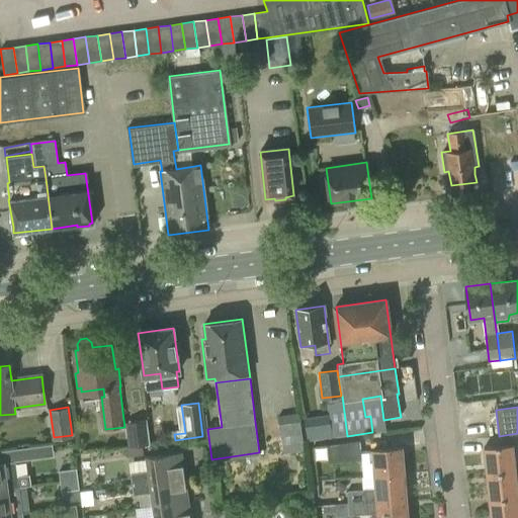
[(298,413),(277,416),(283,453),(305,450),(298,413)]
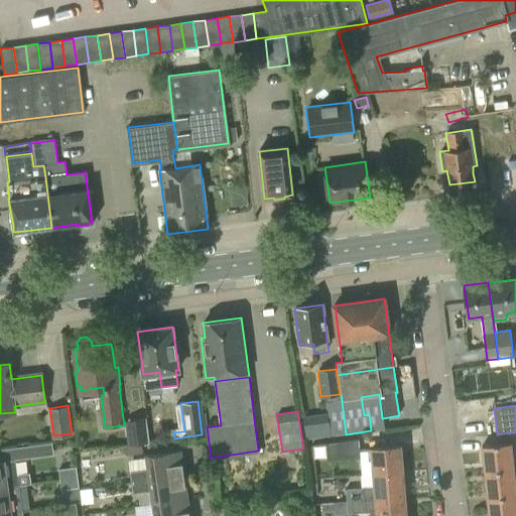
[(358,440),(325,443),(327,462),(360,459),(360,452),(358,440)]
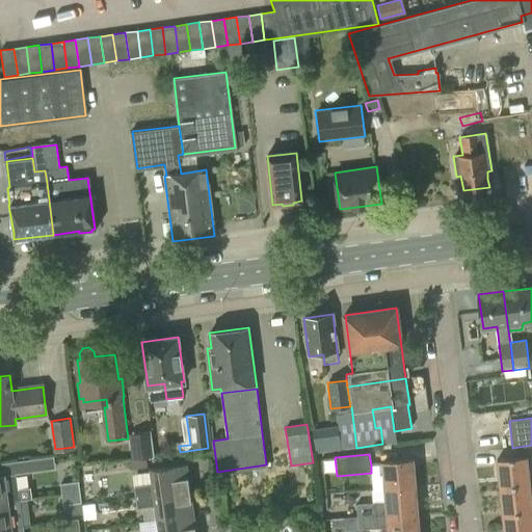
[(497,459),(500,485),(529,482),(527,456),(497,459)]
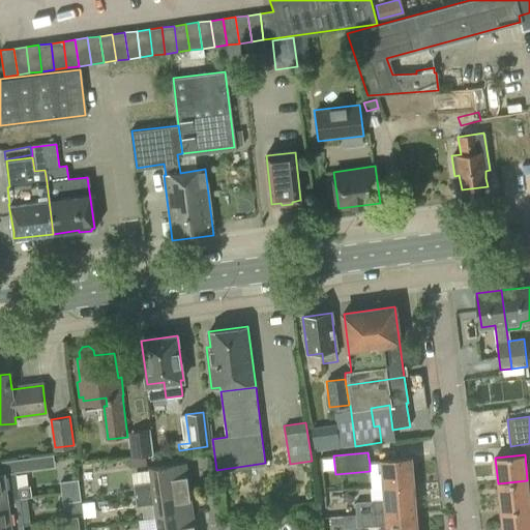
[(145,455),(127,458),(128,467),(146,464),(145,455)]
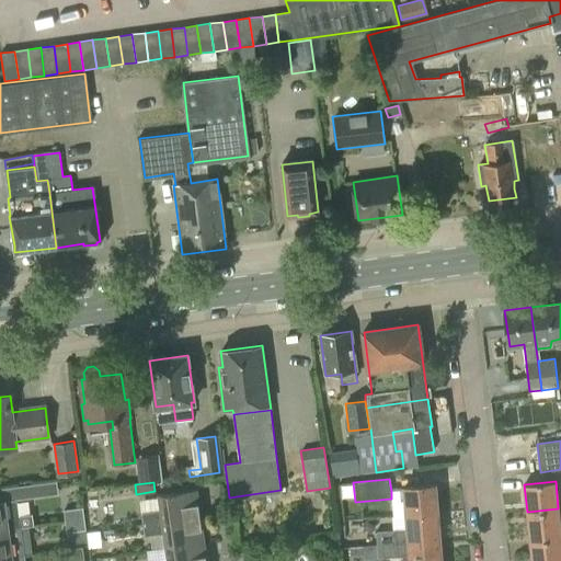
[(39,484),(15,488),(18,499),(18,502),(42,497),(39,484)]
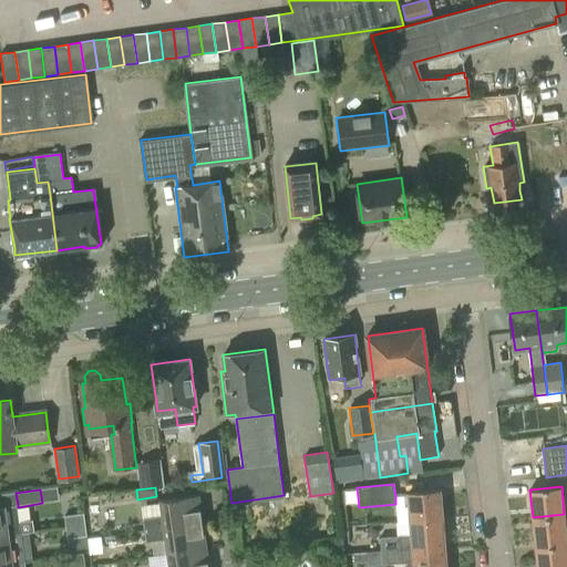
[(411,521),(442,518),(443,518),(441,497),(441,491),(441,490),(436,490),(409,493),(411,521)]
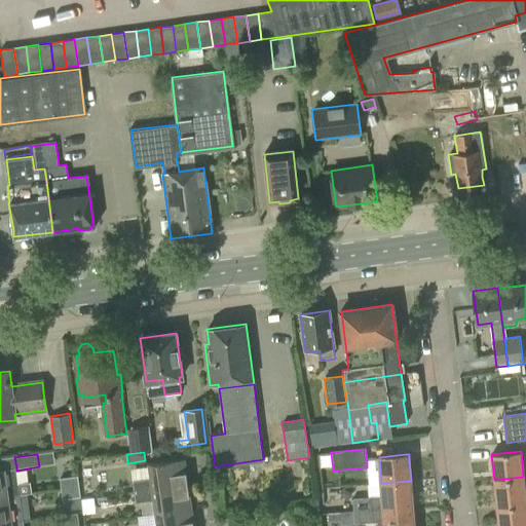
[(133,481),(134,492),(188,484),(184,459),(148,464),(150,479),(133,481)]
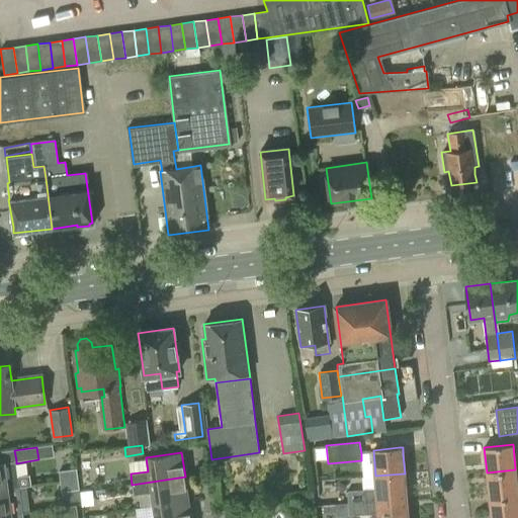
[(15,461),(0,462),(0,490),(19,488),(15,461)]
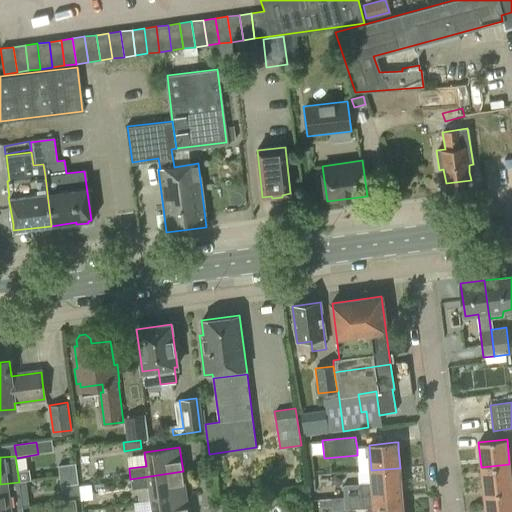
[(57,466),(59,477),(79,474),(77,463),(57,466)]
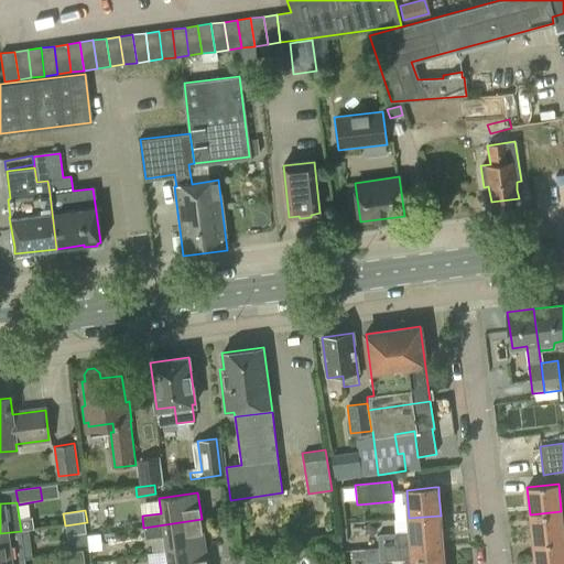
[(563,538),(561,511),(530,514),(532,543),(563,539),(563,538)]
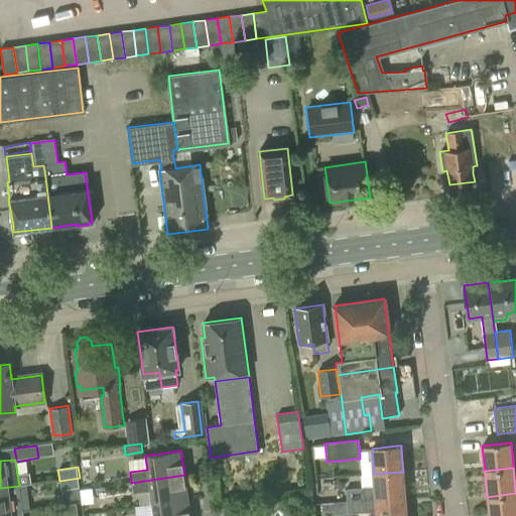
[(402,472),(374,474),(372,475),(373,488),(362,489),(346,490),(347,502),(364,501),(376,500),(404,497),(402,472)]
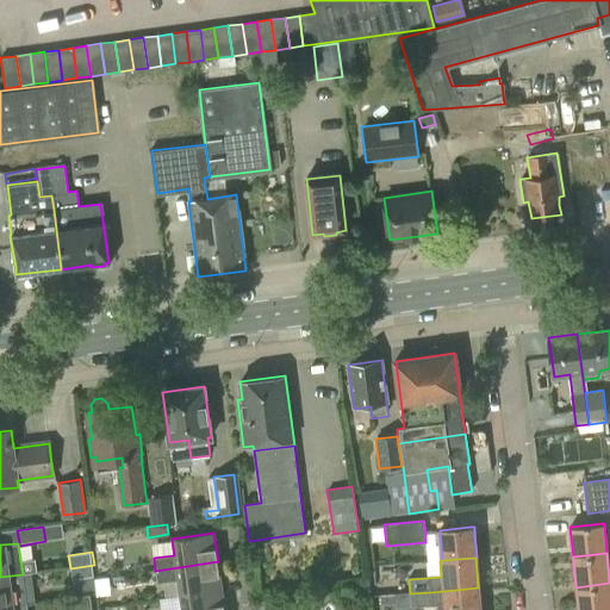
[(179,596),(222,590),(218,561),(155,571),(157,584),(178,580),(179,596)]
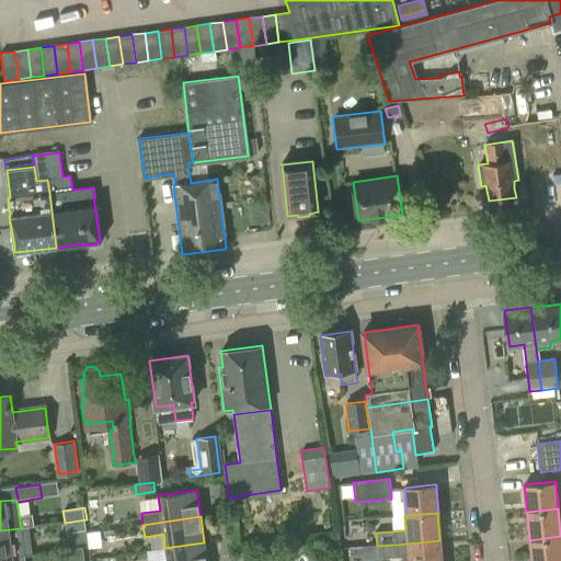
[(88,542),(87,519),(65,523),(66,533),(72,533),(73,544),(88,542)]
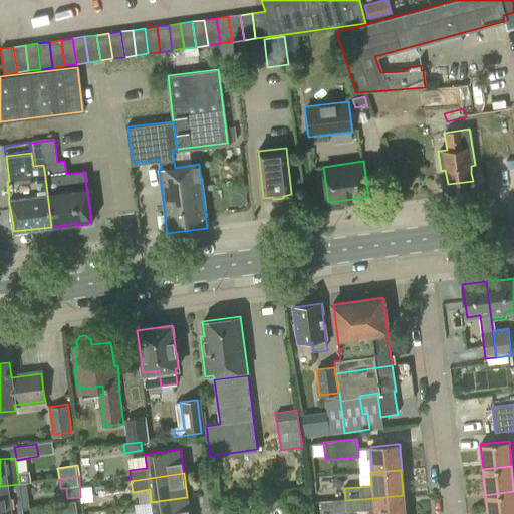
[(19,484),(0,486),(0,511),(22,508),(19,484)]
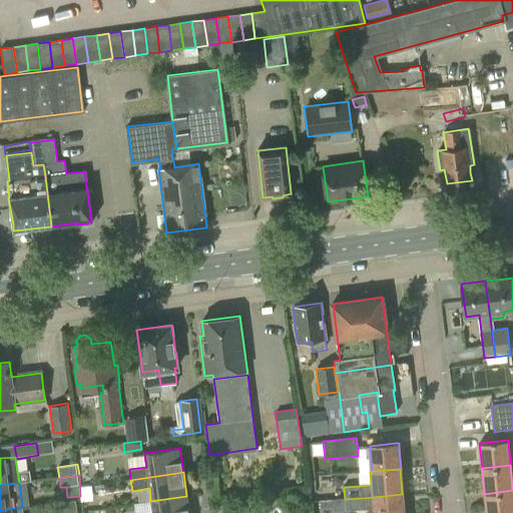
[(486,512),(512,512),(512,490),(484,494),(486,512)]
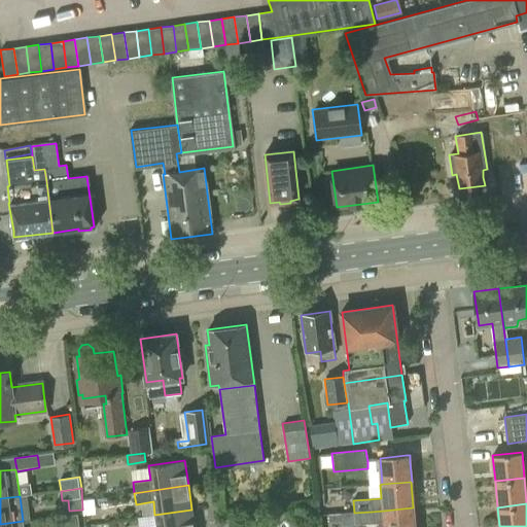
[(372,512),(354,513),(355,524),(372,523),(385,522),(385,526),(414,526),(413,507),(384,511),(372,512)]
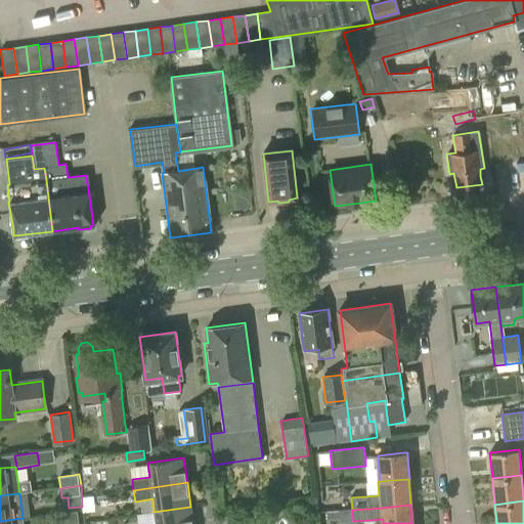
[(192,523),(190,507),(154,512),(156,523),(192,523)]
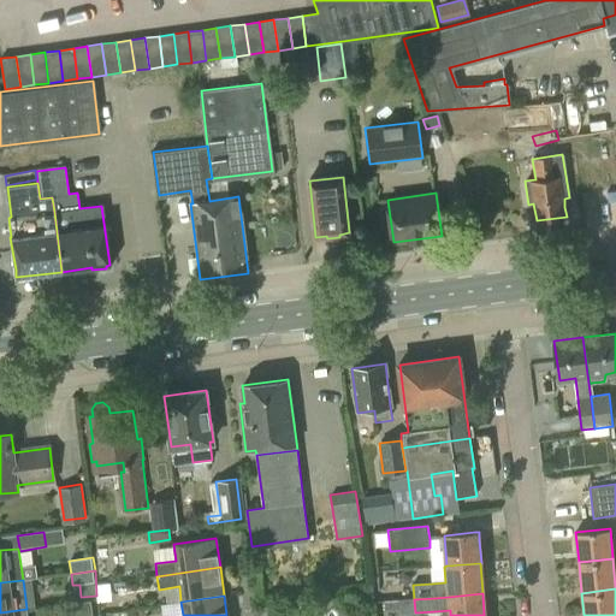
[(398,600),(385,602),(385,610),(398,610),(398,600)]
